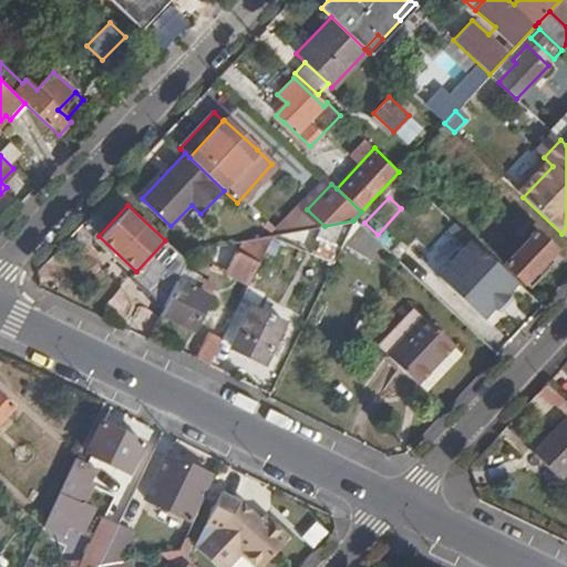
[(370,236),(353,220),(352,220),(341,244),(361,254),(370,236)]
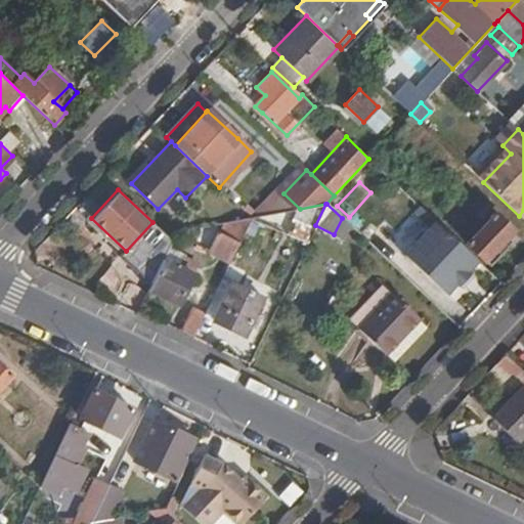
[(379,230),(403,254),(435,220),(419,205),(391,233),(383,226),(379,230)]
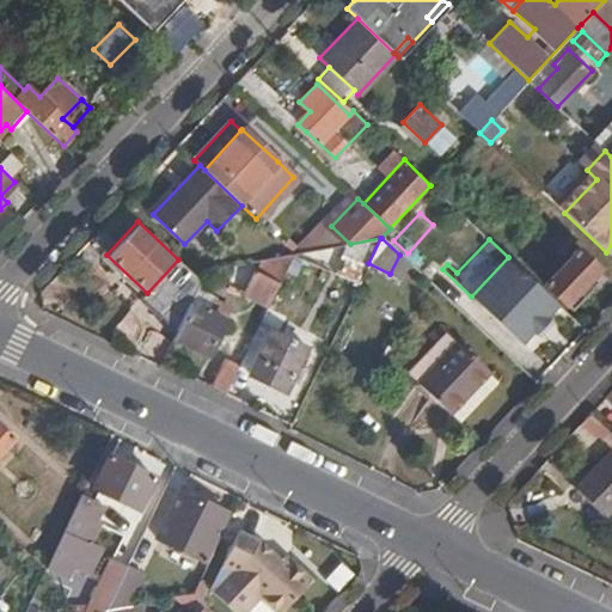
[(599,269),(577,249),(544,282),(565,304),(599,269)]
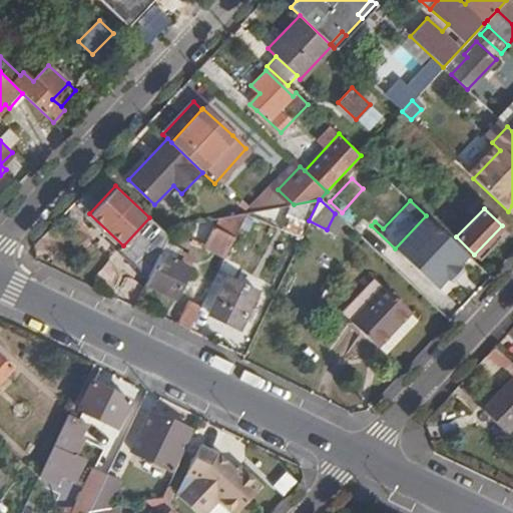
[(274,217),(264,211),(258,225),(269,230),(274,217)]
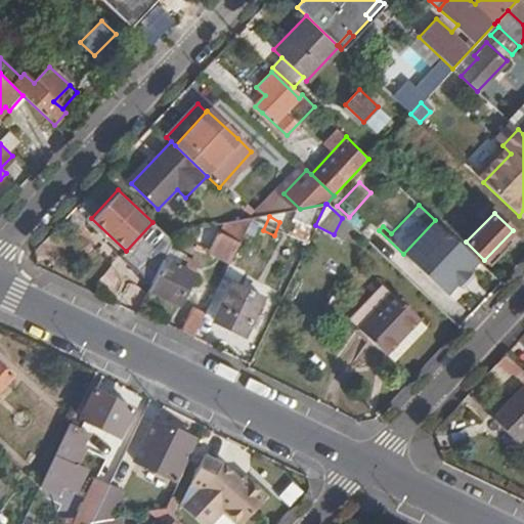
[(229,261),(251,217),(225,222),(220,231),(218,230),(208,250),(229,261)]
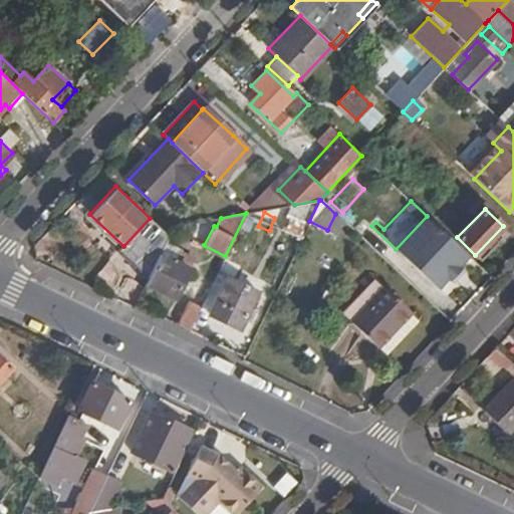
[(457,264),(467,253),(427,216),(396,249),(437,287),(447,276),(449,277),(459,267),(457,264)]
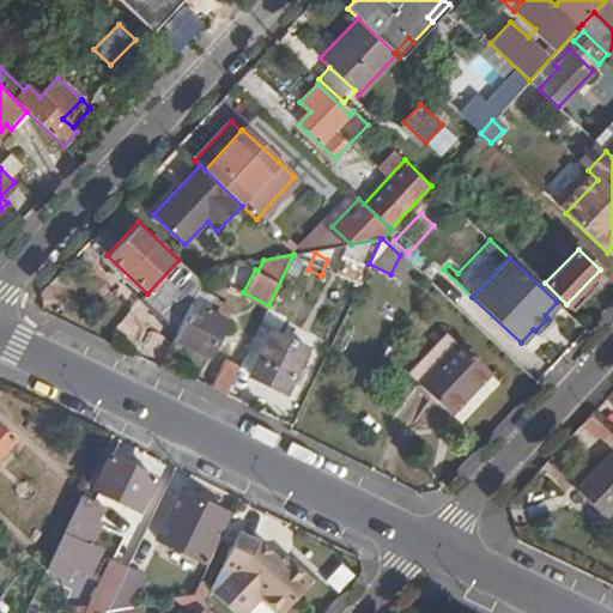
[(201,281),(190,272),(175,303),(187,310),(192,301),(196,290),(201,281)]
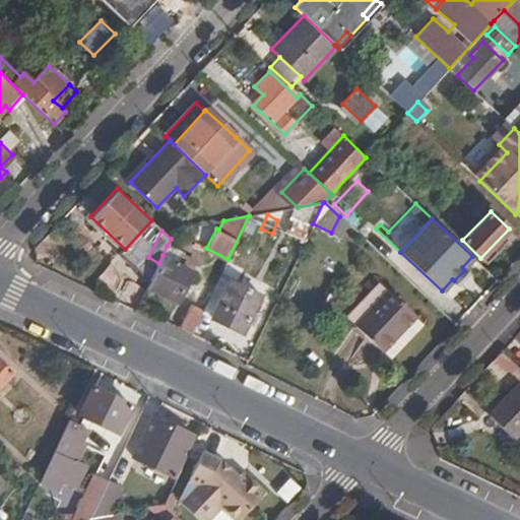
[(182,253),(167,246),(163,255),(178,263),(182,253)]
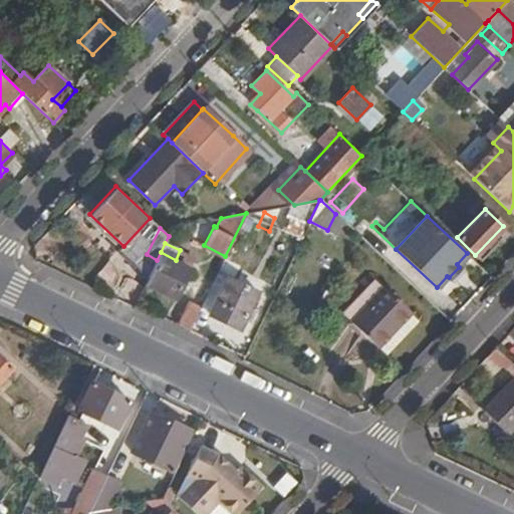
[(176,260),(161,252),(157,260),(145,284),(173,298),(194,256),(180,250),(176,260)]
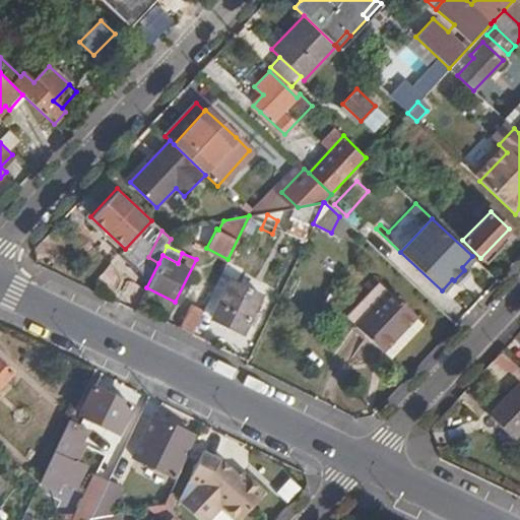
[(464,270),(454,280),(457,284),(467,272),(464,270)]
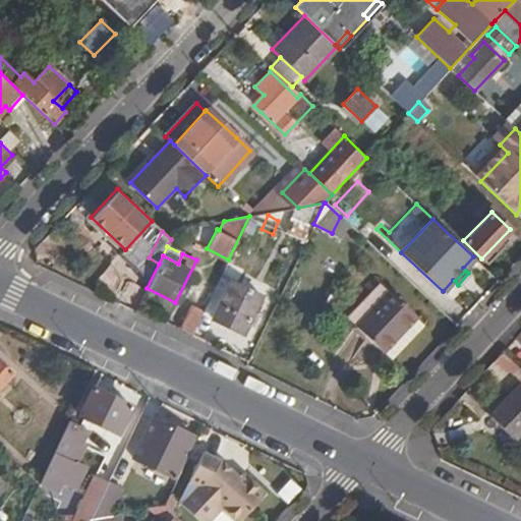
[(259,295),(229,280),(212,317),(241,332),(248,319),(253,322),(259,309),(254,306),(259,295)]
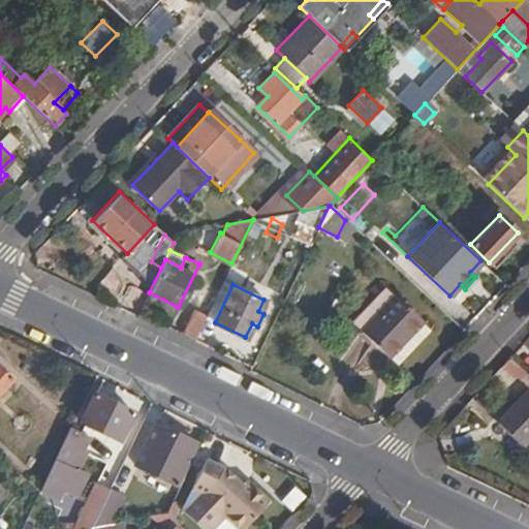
[(423,320),(395,293),(361,331),(389,358),(423,320)]
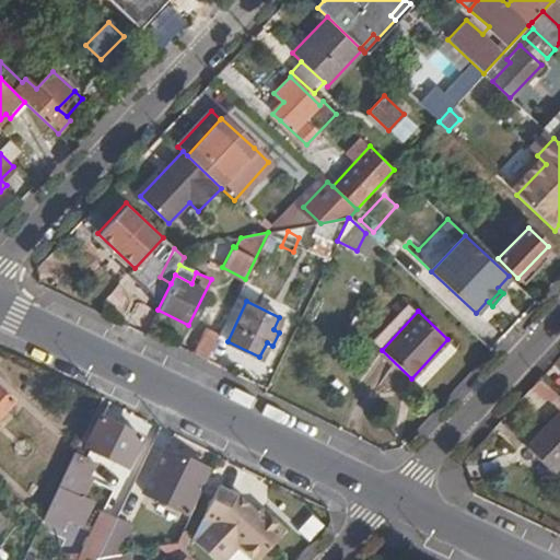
[(208,356),(222,326),(208,318),(193,349),(208,356)]
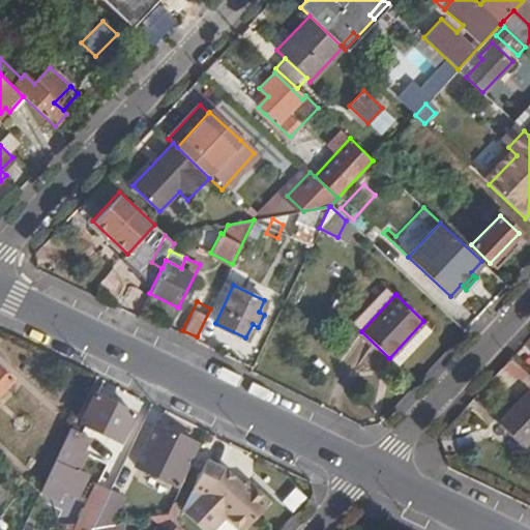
[(423,321),(389,358),(396,365),(432,329),(423,321)]
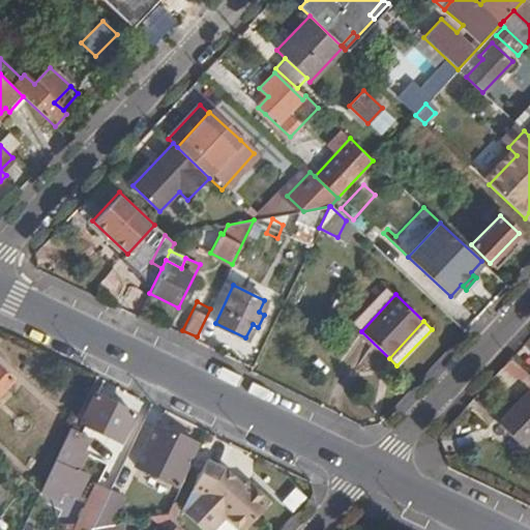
[(529,375),(511,357),(492,378),(518,402),(502,417),(500,419),(525,443),(529,438),(529,375)]
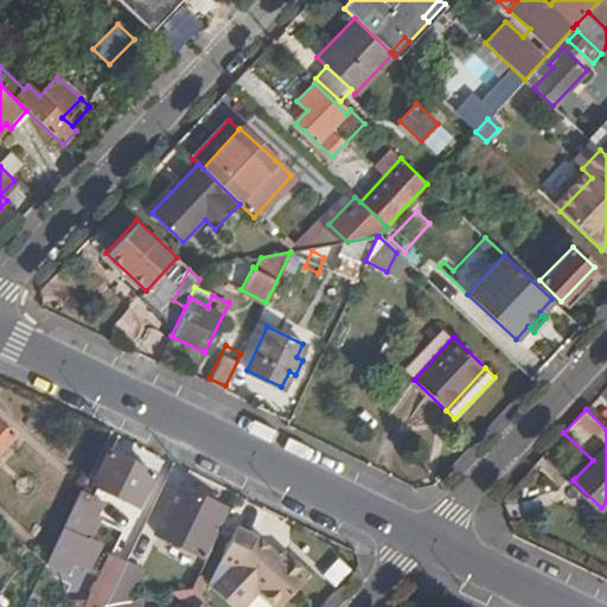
[(0,446),(12,434),(0,422),(0,446)]
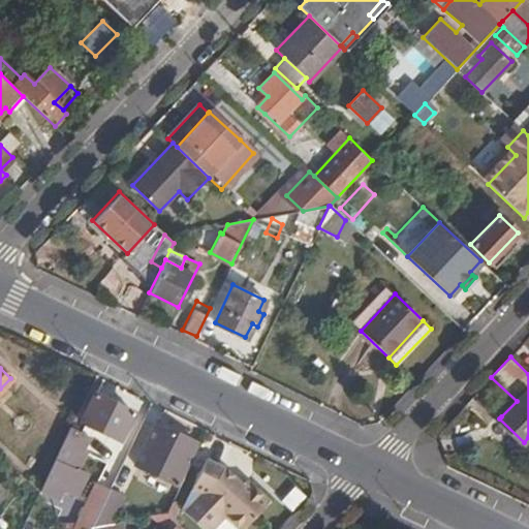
[(133,411),(94,392),(80,421),(120,440),(133,411)]
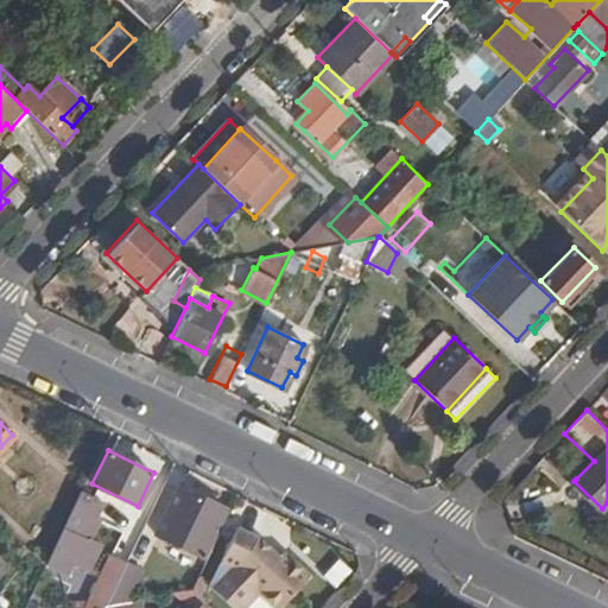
[(206,557),(228,510),(178,486),(157,533),(206,557)]
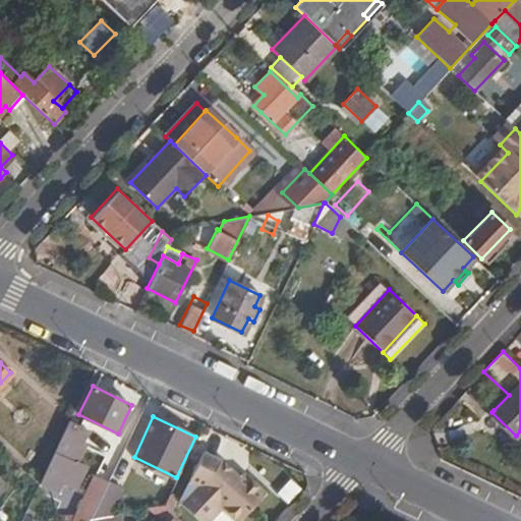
[(68,421),(58,441),(77,450),(87,430),(68,421)]
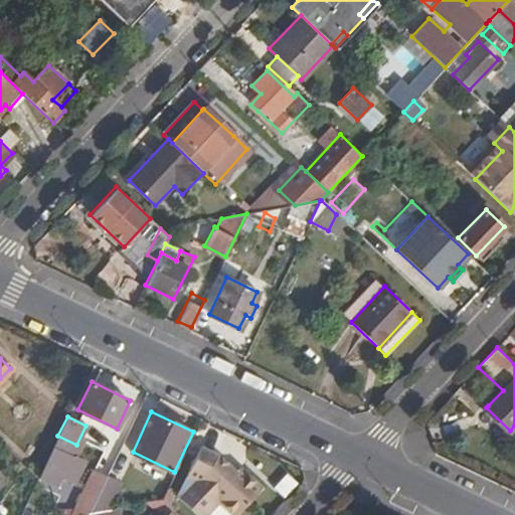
[(202,441),(201,444),(216,451),(218,448),(202,441)]
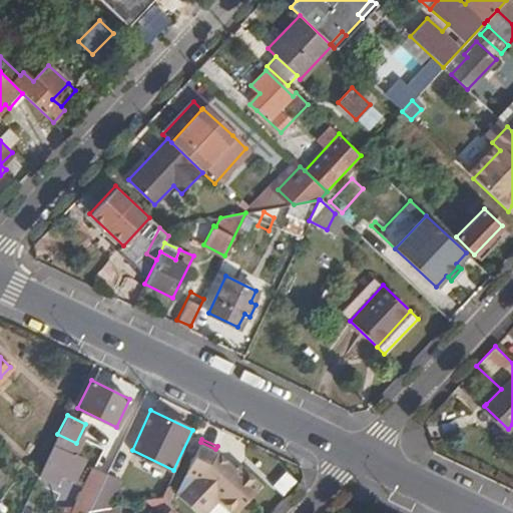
[(220,495),(236,510),(264,480),(241,460),(237,465),(217,446),(215,449),(200,442),(178,489),(204,512),(220,495)]
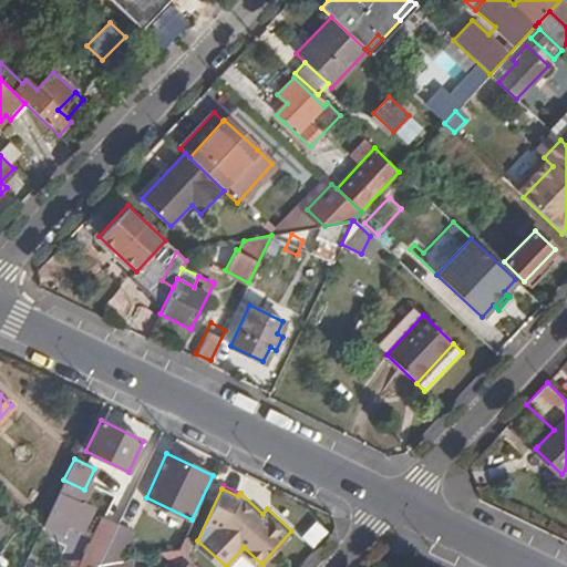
[(82,523),(60,566),(75,566),(88,565),(91,564),(100,563),(117,524),(102,516),(95,529),(82,523)]
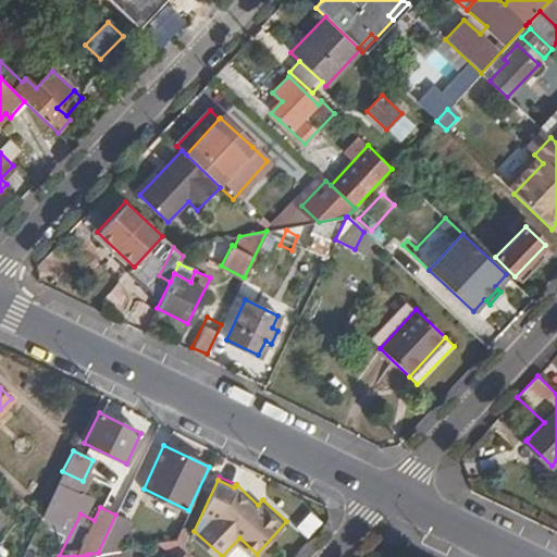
[(137,524),(115,515),(98,553),(125,548),(137,524)]
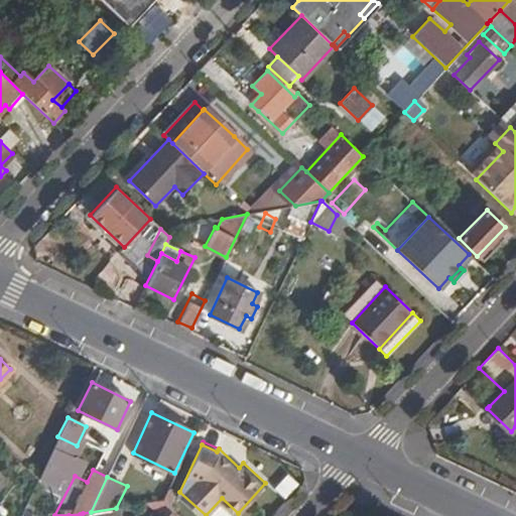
[(180,515),(163,499),(145,502),(159,515),(180,515)]
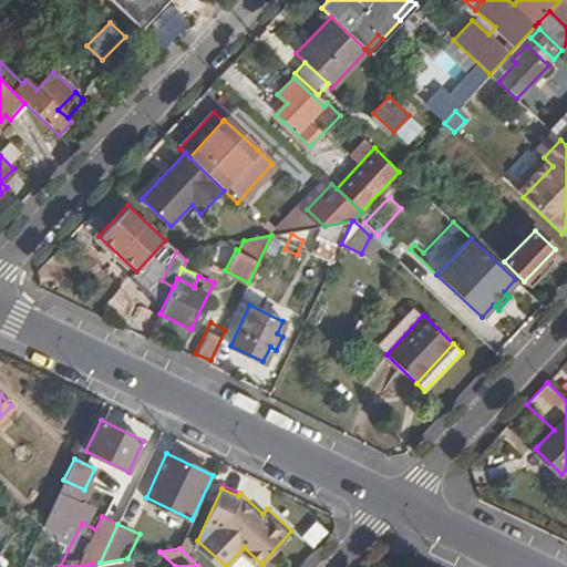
[(91,564),(93,566),(134,566),(134,564),(148,562),(146,554),(127,558),(100,563),(91,564)]
